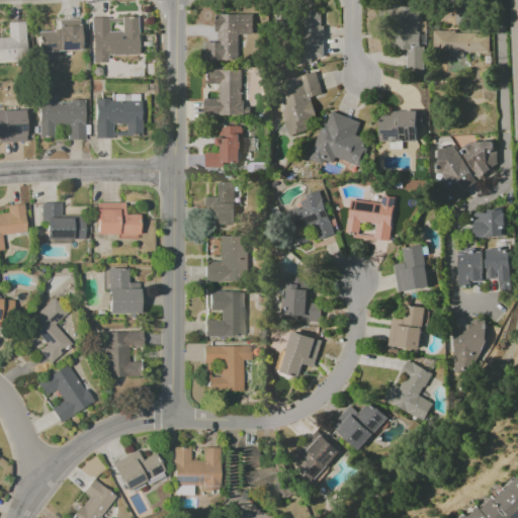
[(517,0),(509,0),(514,140),(517,140),(517,0)]
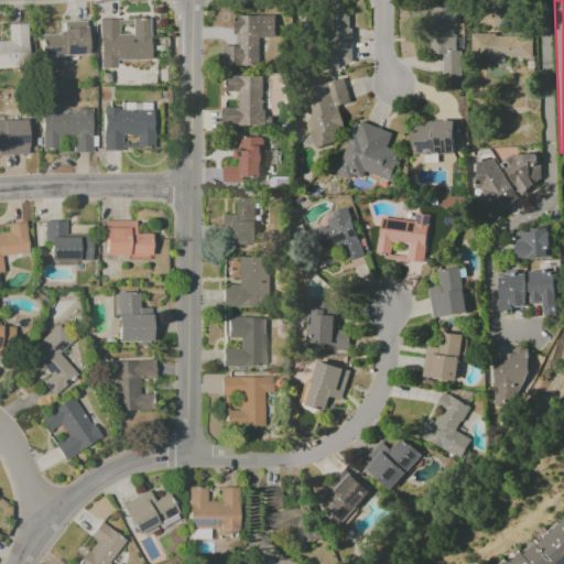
[(465,77),(446,77),(446,56),(431,56),(430,25),(416,25),(416,10),(459,9),(461,26),(456,26),(457,38),(459,38),(461,53),(464,53),(465,77)]
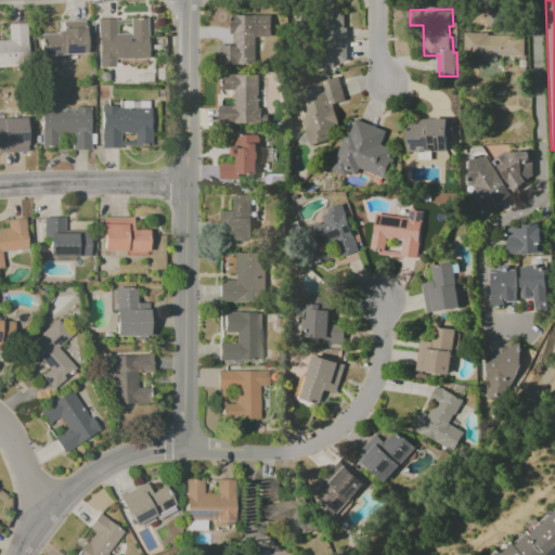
[(350,30),(350,63),(337,63),(337,68),(318,68),(318,15),(347,15),(347,30),(350,30)]
